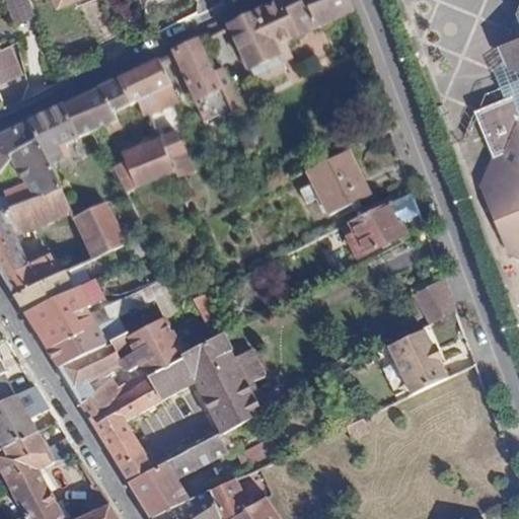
[(0,0),(0,15),(20,6),(16,0),(0,0)]
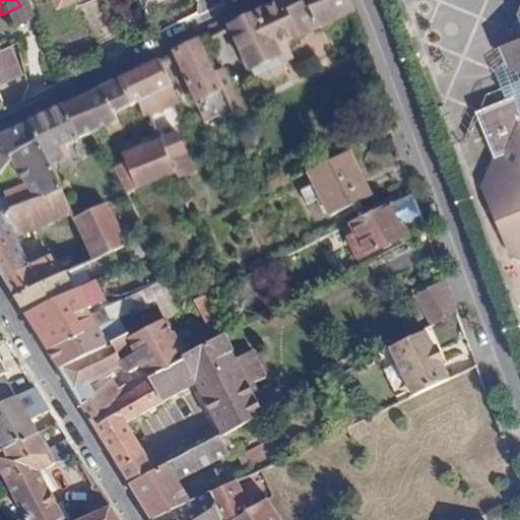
[(286,40),(301,33),(288,8),(283,11),(279,0),(229,25),(256,80),(262,82),(285,72),(287,67),(284,61),(276,45),(286,40)]
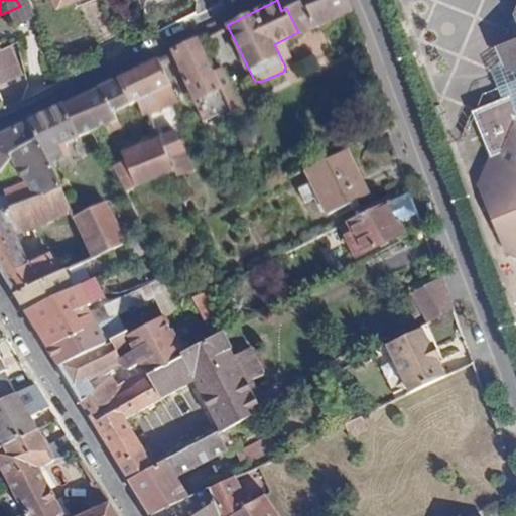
[(302,40),(319,34),(305,0),(277,0),(281,11),(286,8),(298,32),(302,40)]
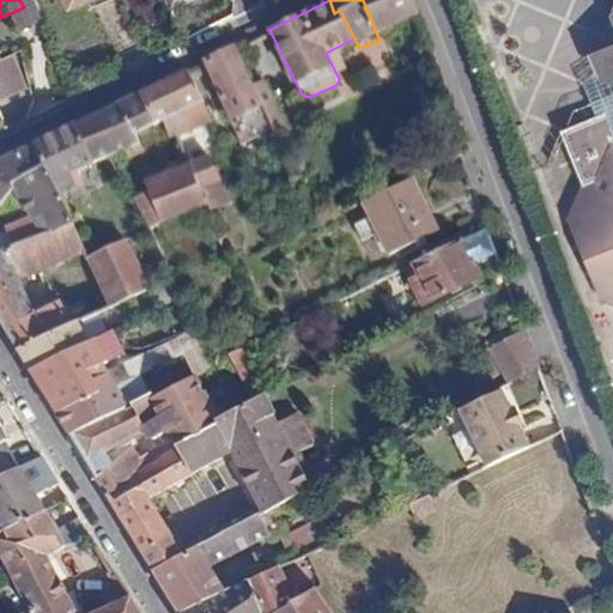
[(383,49),(425,34),(412,0),(363,0),(380,41),(383,49)]
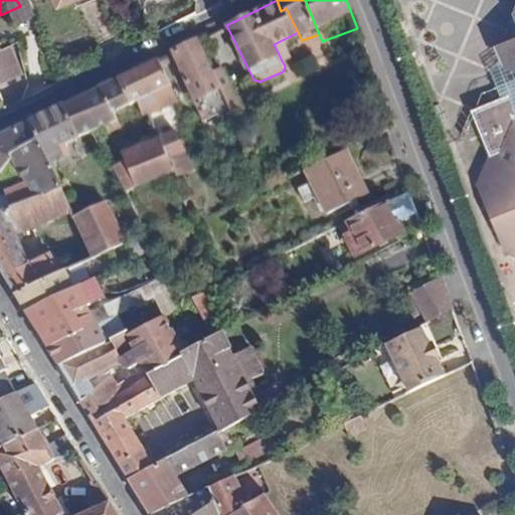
[(514,0),(512,0),(506,16),(514,38),(499,44),(503,54),(506,63),(514,86),(514,94),(503,99),(471,112),(487,153),(474,185),(502,255),(514,261),(514,0)]
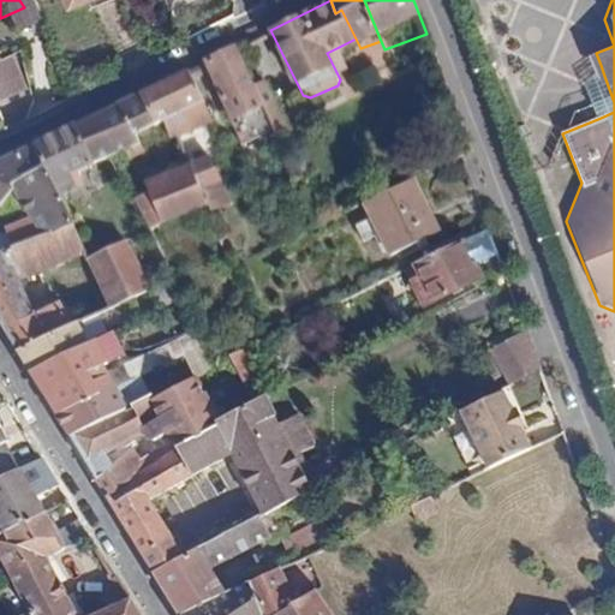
[(256,90),(237,47),(204,63),(248,155),(260,149),(255,136),(274,127),(256,90)]
